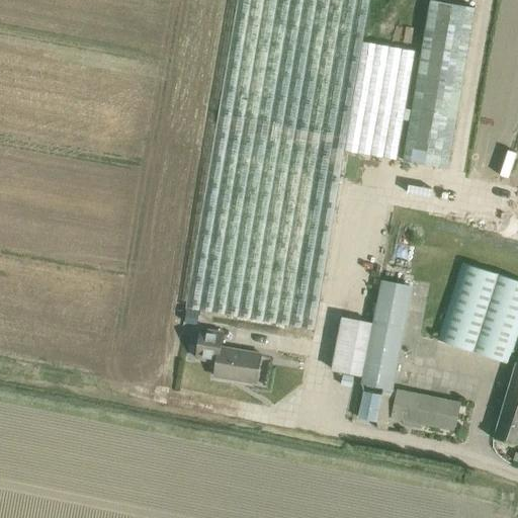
[(370,0),(239,0),(187,310),(315,331),(345,152),(398,160),(404,120),(410,121),(404,161),(449,169),(476,9),(430,2),(412,110),(406,109),(416,52),(363,42),(370,0)]
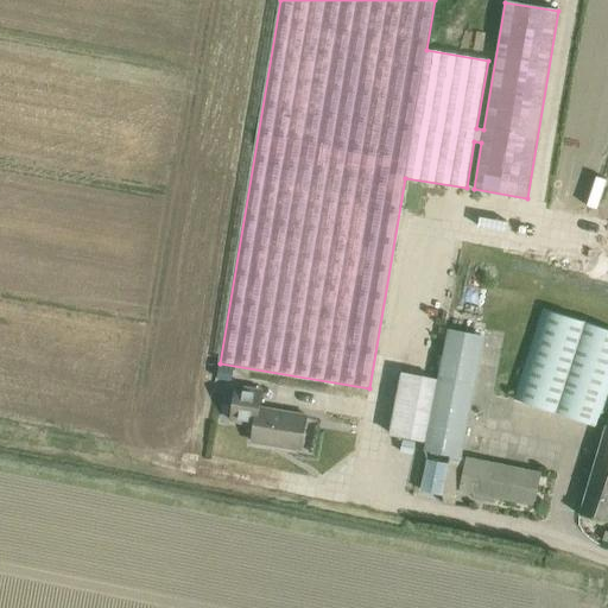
[(597,428),(607,396),(607,330),(543,309),(512,399),(597,428)]
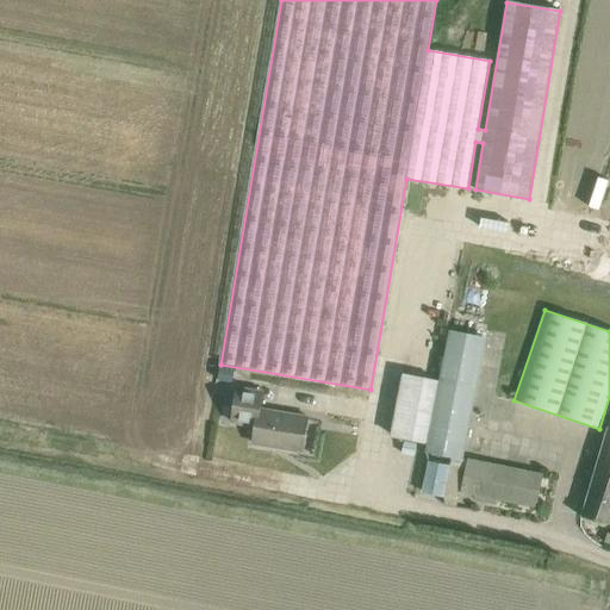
[(427,454),(428,446),(448,338),(448,336),(449,329),(439,327),(429,379),(405,374),(392,439),(398,440),(391,480),(419,485),(424,454),(427,454)]
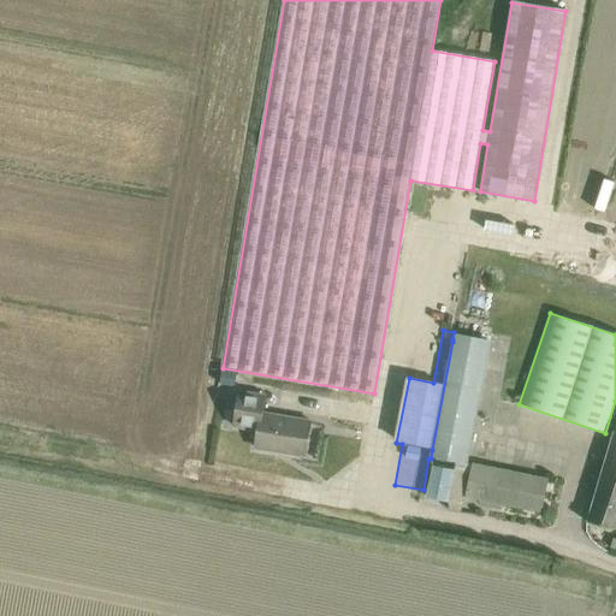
[(452,342),(433,458),(468,466),(491,349),(491,347),(452,339),(452,342)]
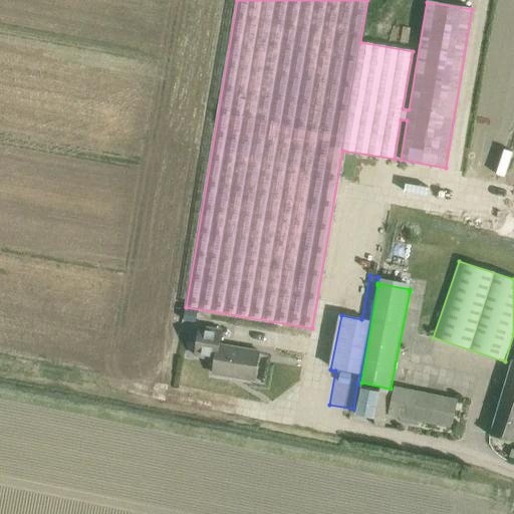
[(187,308),(185,320),(197,322),(199,310),(187,308)]
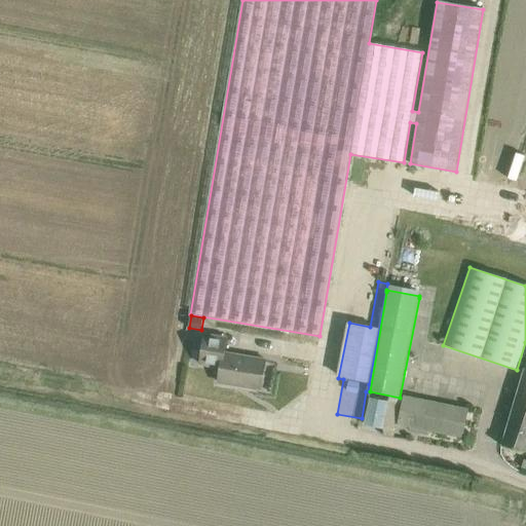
[(199,367),(222,371),(220,383),(263,391),(268,362),(225,354),(228,338),(204,333),(203,339),(199,367)]
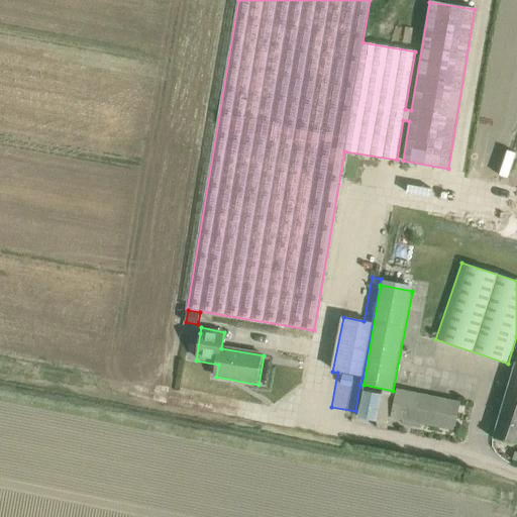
[(516,359),(516,364),(495,435),(516,443),(516,359)]
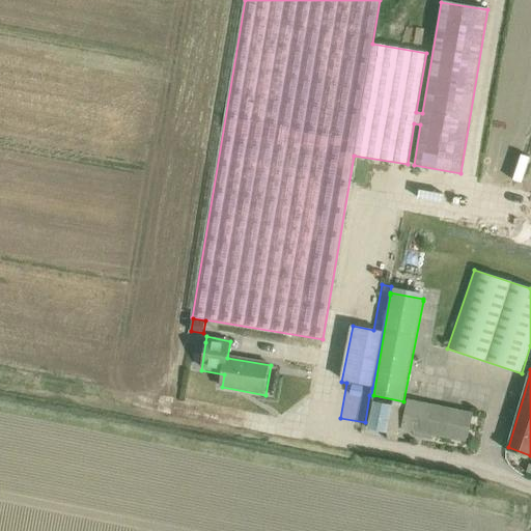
[(403,429),(467,442),(473,414),(409,401),(403,429)]
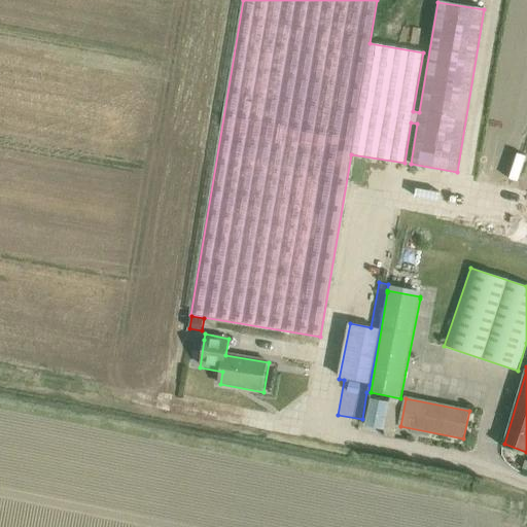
[(370,399),(364,427),(384,431),(389,402),(370,399)]
